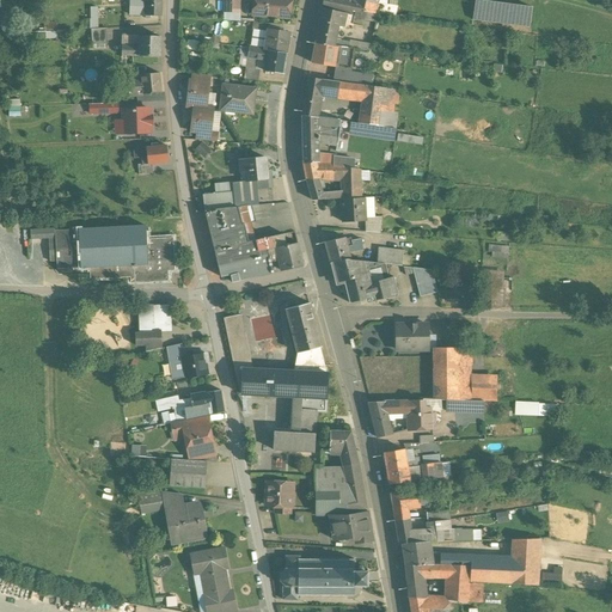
[(161,0),(146,0),(146,16),(145,18),(150,18),(151,16),(161,16),(161,0)]
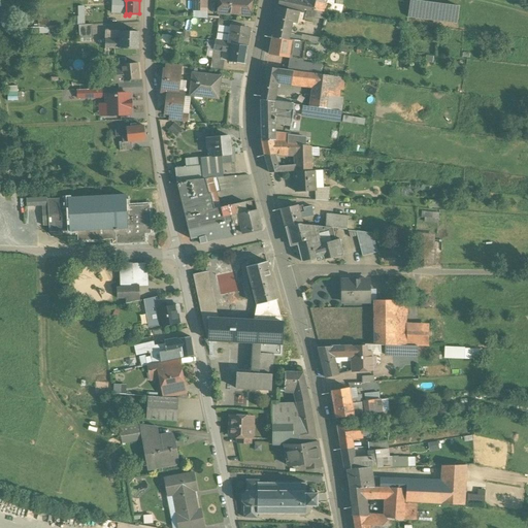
[(205,0),(193,0),(193,10),(205,11),(205,0)]
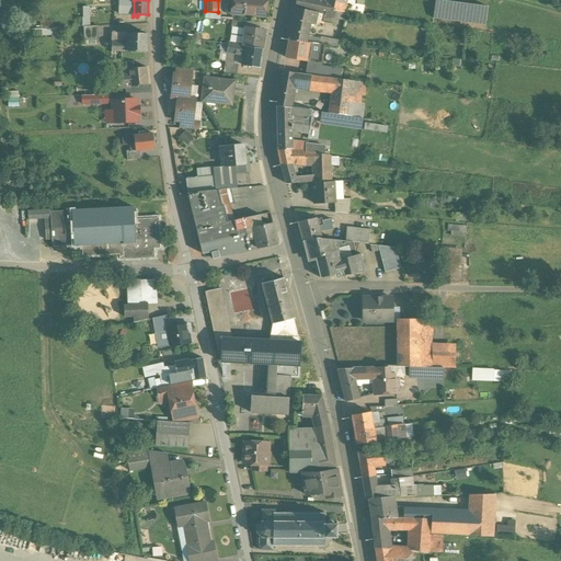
[(236,0),(233,14),(264,16),(266,0),(236,0)]
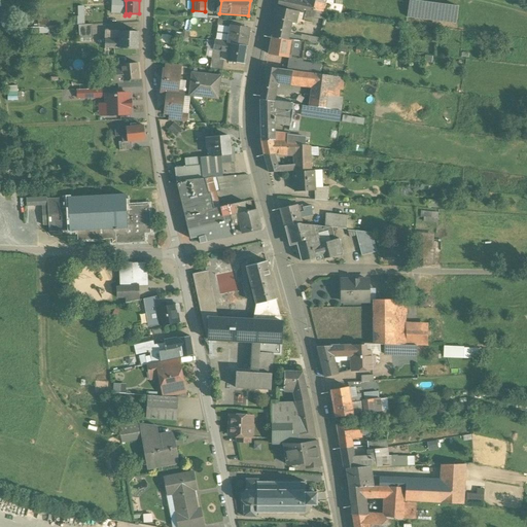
[(305,2),(293,0),(279,0),(278,7),(296,11),(303,13),(304,9),(305,2)]
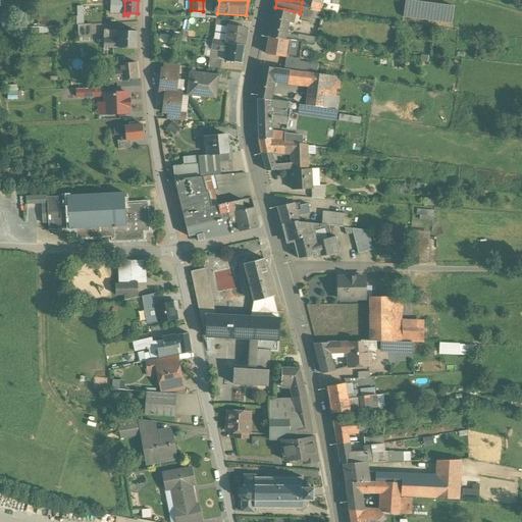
[(302,0),(302,2),(301,9),(304,9),(318,12),(320,0),(302,0)]
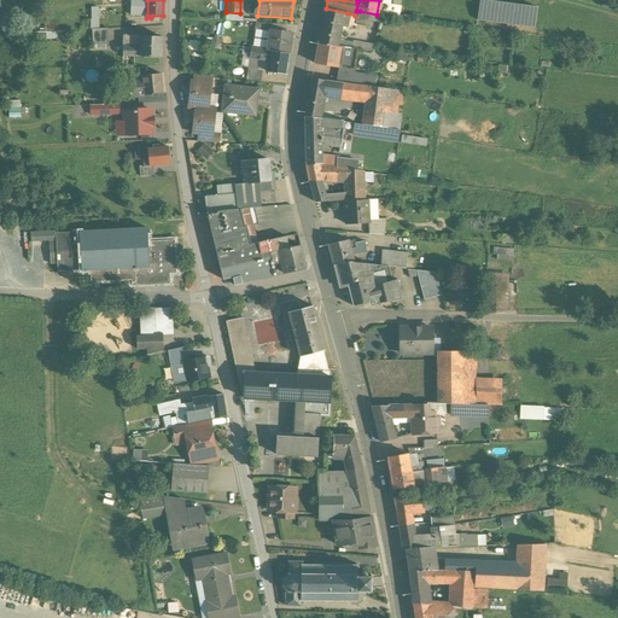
[(479,0),(477,21),(535,28),(537,7),(479,0)]
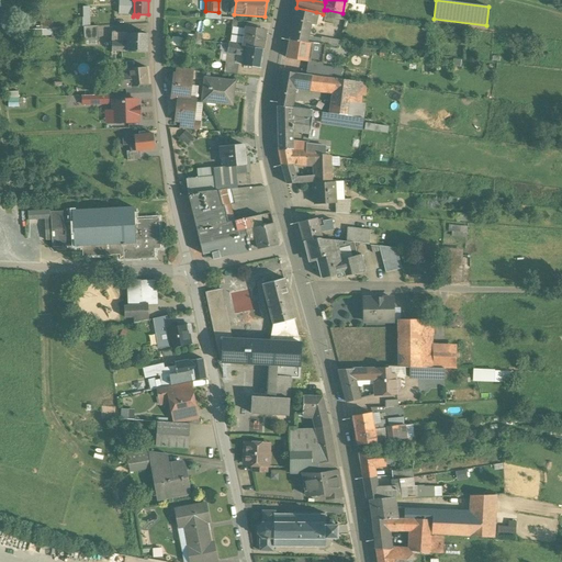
[(316,12),(296,8),(293,21),(311,24),(314,25),(316,12)]
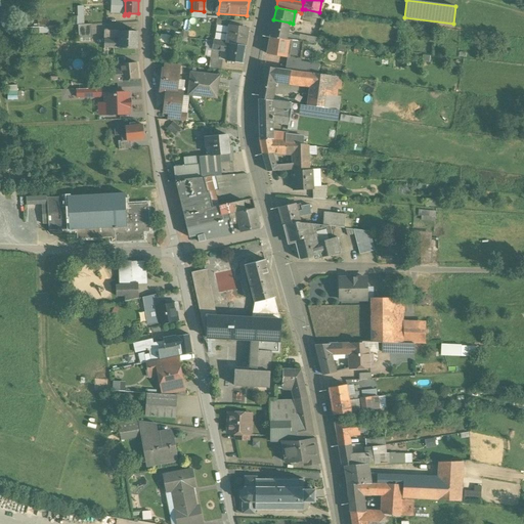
[(319,12),(305,9),(304,15),(322,18),(323,12),(319,12)]
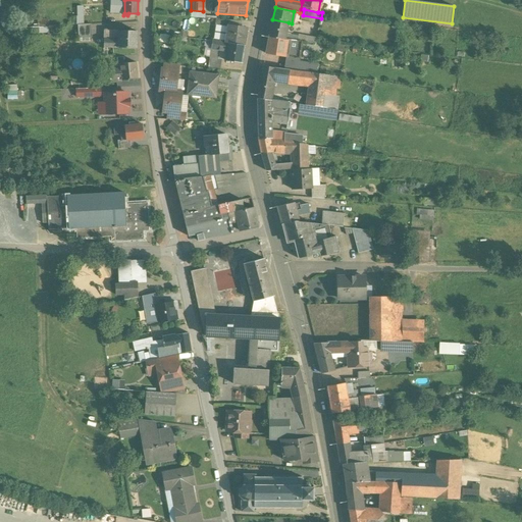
[(220,19),(216,19),(215,25),(227,28),(227,27),(228,20),(220,19)]
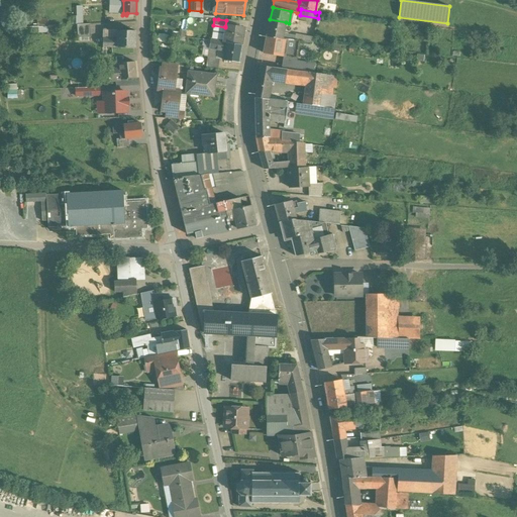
[(286,22),(270,19),(267,37),(282,40),(282,39),(286,22)]
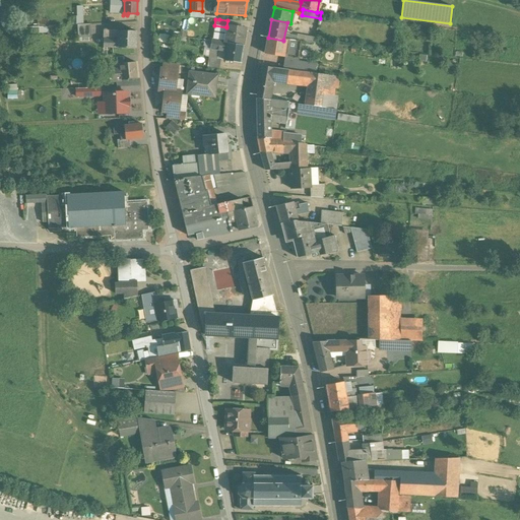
[(83,24),(77,24),(78,38),(90,38),(90,24),(83,24)]
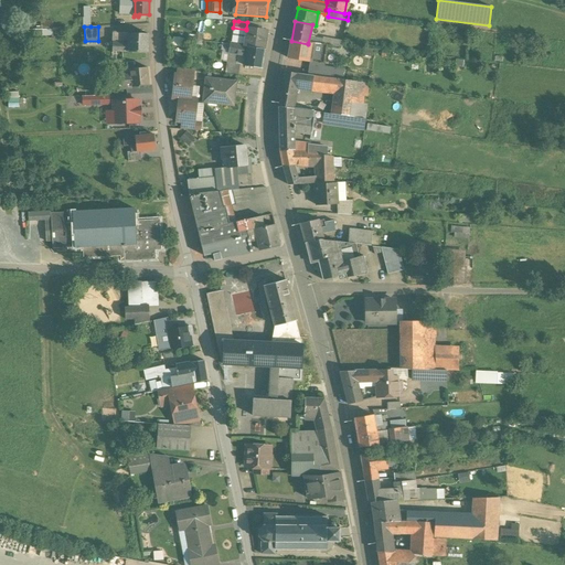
[(266,31),(246,29),(246,30),(243,46),(247,48),(263,50),(266,31)]
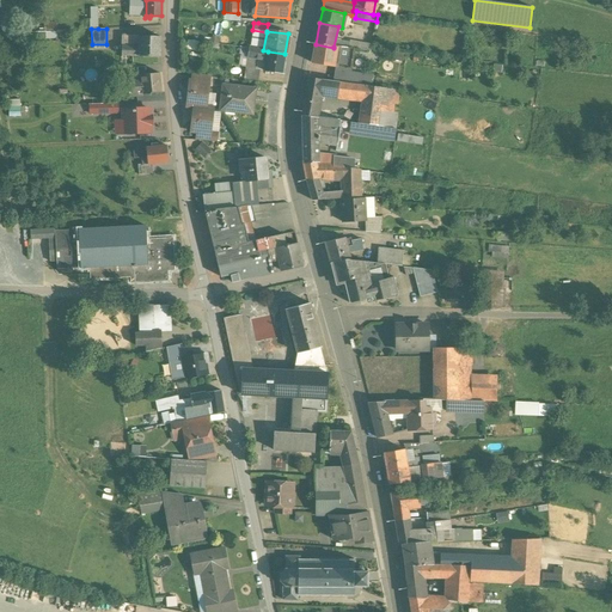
[(155,34),(144,32),(144,37),(139,37),(139,57),(159,57),(159,37),(155,37),(155,34)]
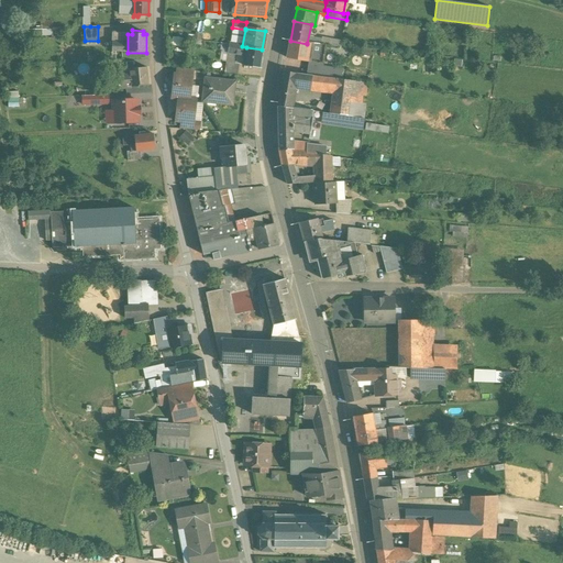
[(128,34),(112,33),(111,52),(128,53),(128,34)]
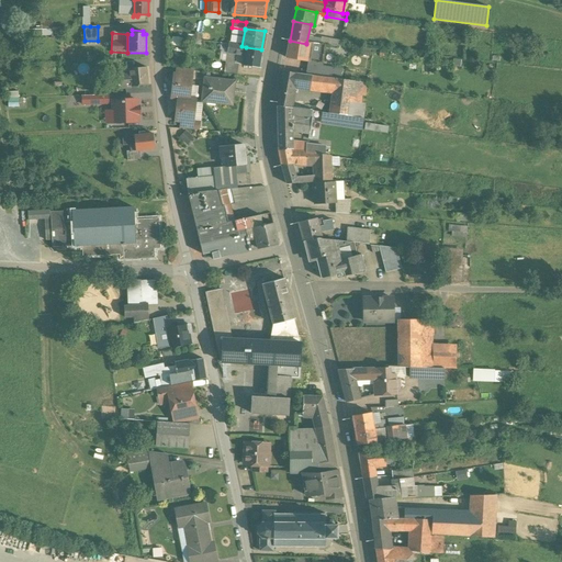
[(306,44),(290,41),(284,66),(294,68),(296,53),(310,55),(311,44),(306,43),(306,44)]
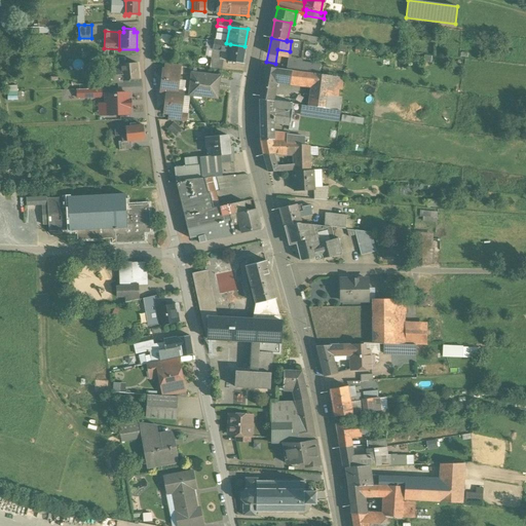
[(226,43),(214,41),(213,49),(221,50),(229,51),(230,44),(226,43)]
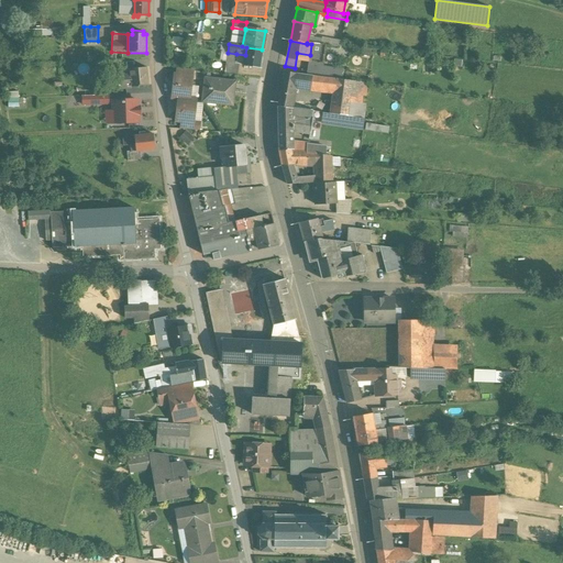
[(319,45),(311,44),(310,55),(321,56),(323,45),(319,45)]
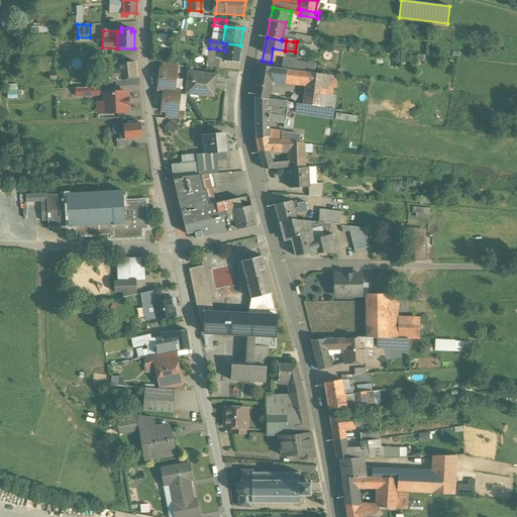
[(240,45),(226,43),(225,50),(223,60),(223,61),(238,63),(241,45),(240,45)]
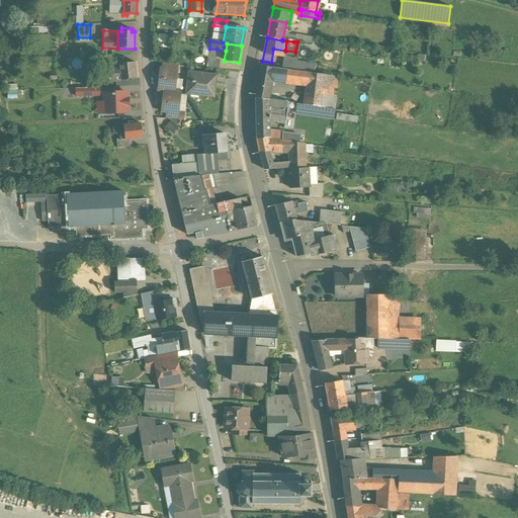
[(341,47),(332,46),(331,59),(340,60),(341,47)]
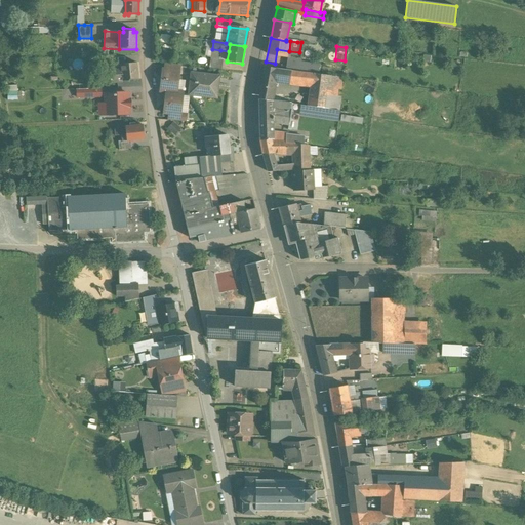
[(212,49),(210,58),(219,59),(220,50),(212,49)]
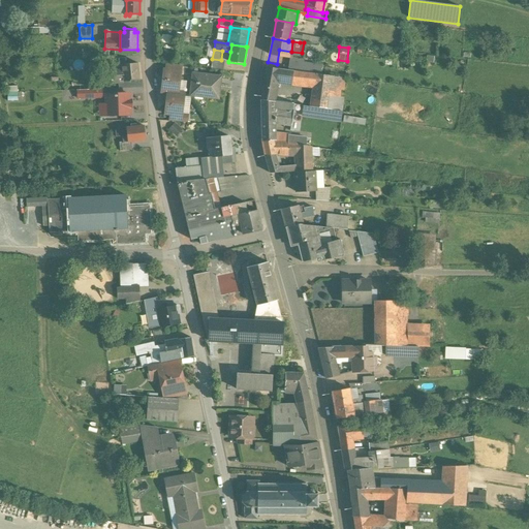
[(230,52),(222,51),(221,60),(224,60),(228,61),(230,52)]
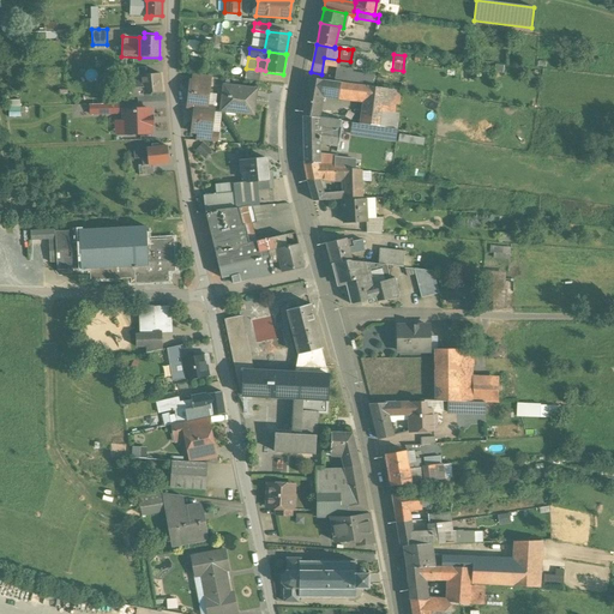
[(257,70),(246,68),(245,80),(259,82),(260,70),(257,70)]
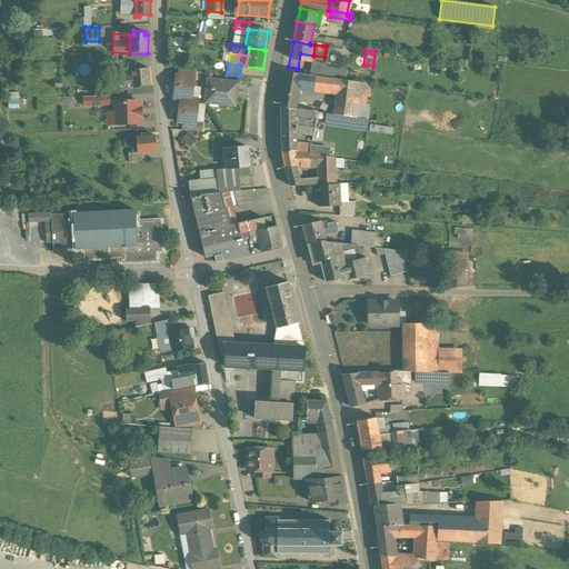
[(148,68),(131,70),(131,77),(132,88),(150,87),(148,68)]
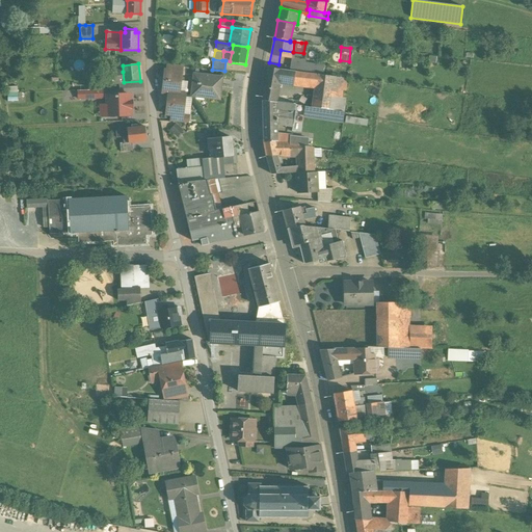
[(278,69),(268,68),(263,96),(274,98),(277,81),(292,83),(294,71),(280,69),(278,69)]
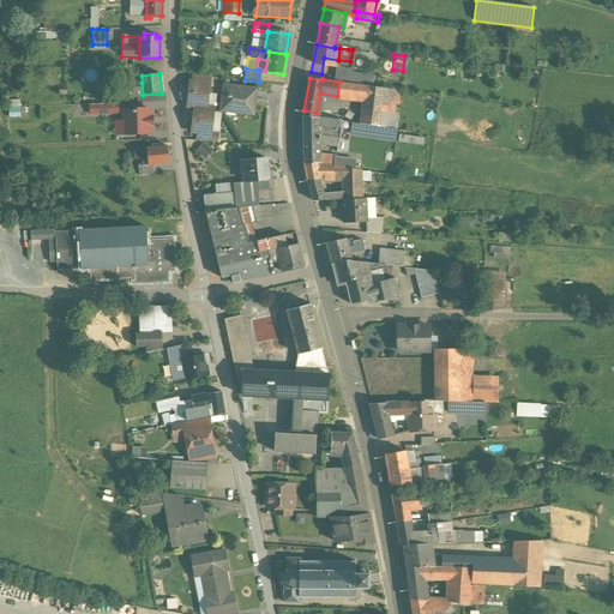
[(142,83),(134,83),(134,80),(125,82),(126,97),(143,95),(142,83)]
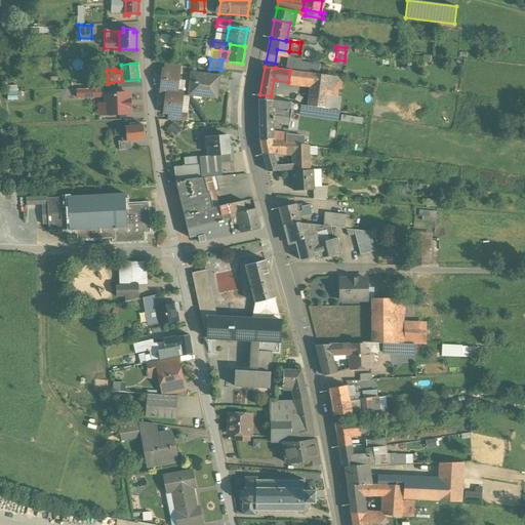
[(164,70),(162,70),(160,91),(166,91),(176,92),(178,72),(164,70)]
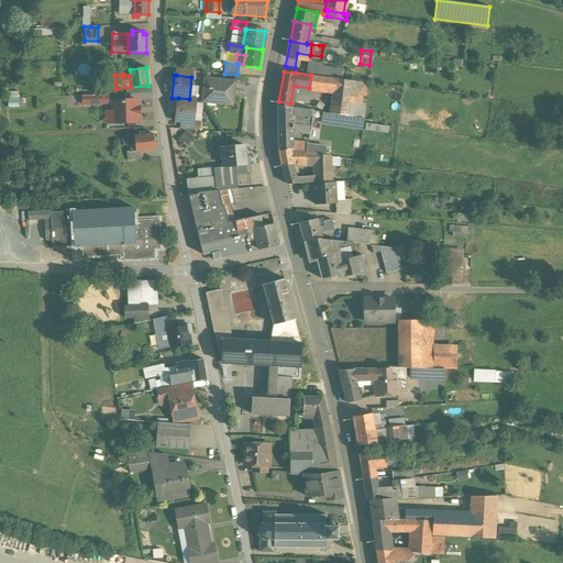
[(337,79),(311,75),(309,88),(334,92),(337,79)]
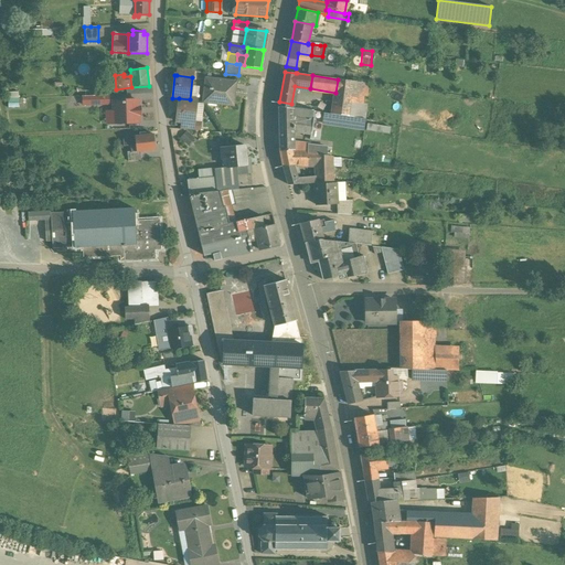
[(235,82),(205,78),(203,103),(233,106),(235,82)]
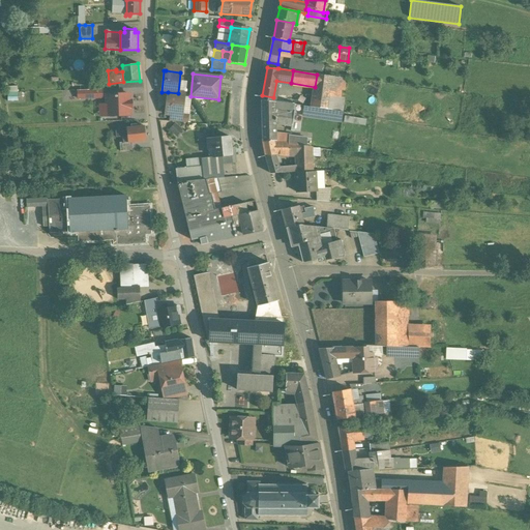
[(331,77),(317,75),(315,87),(313,107),(327,110),(331,77)]
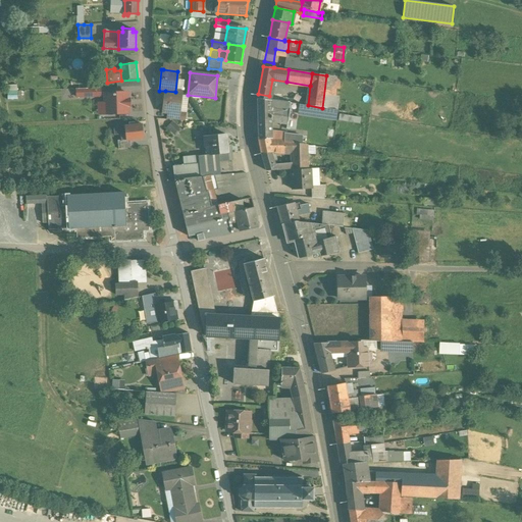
[(326,75),(322,108),(337,110),(342,77),(326,75)]
